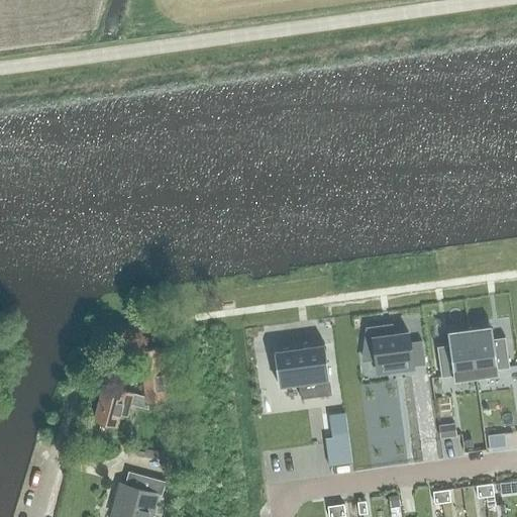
[(506,342),(494,344),(491,325),(469,328),(476,378),(498,375),(497,370),(509,368),(506,342)]
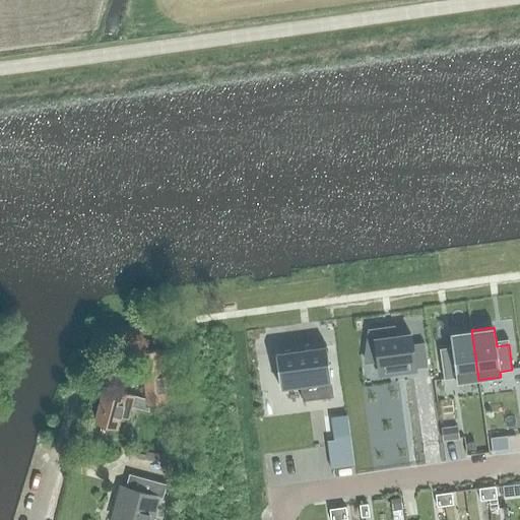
[(369,330),(365,362),(376,361),(377,363),(380,376),(397,373),(403,372),(415,371),(415,369),(428,367),(424,342),(411,344),(410,334),(396,336),(383,338),(381,329),(369,330)]
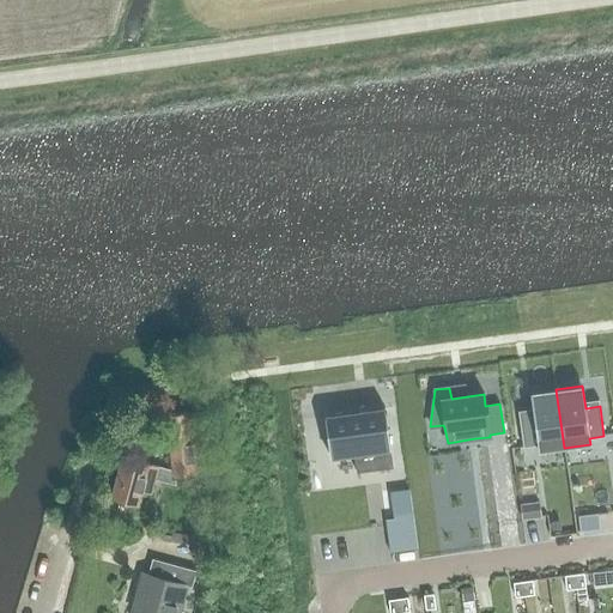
[(564,448),(556,389),(529,393),(533,416),(519,418),(523,448),(536,445),(538,451),(564,448)]
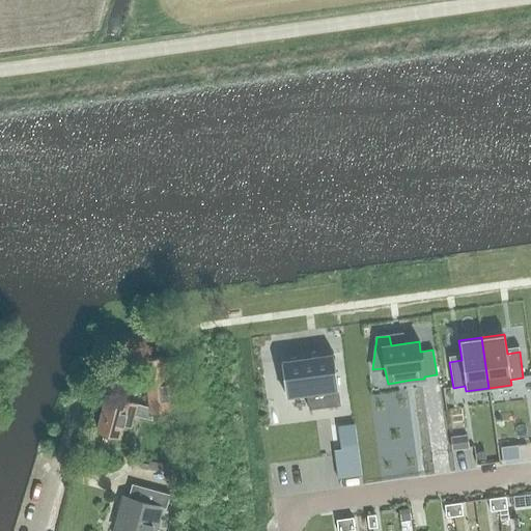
[(308,407),(340,401),(333,350),(281,357),(285,392),(306,390),(308,407)]
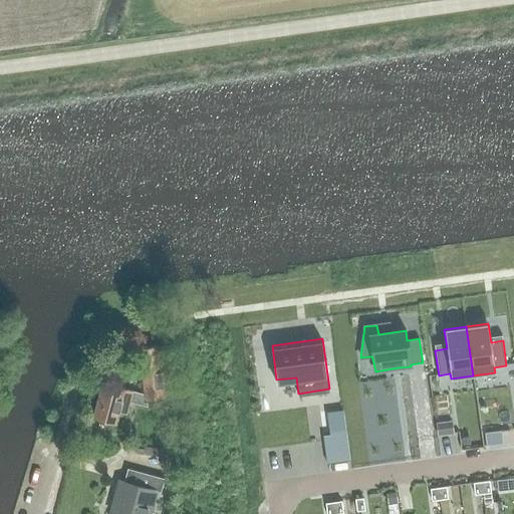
[(147,401),(164,398),(157,345),(139,348),(145,395),(102,382),(93,418),(114,424),(117,412),(125,414),(129,402),(148,407),(147,401)]
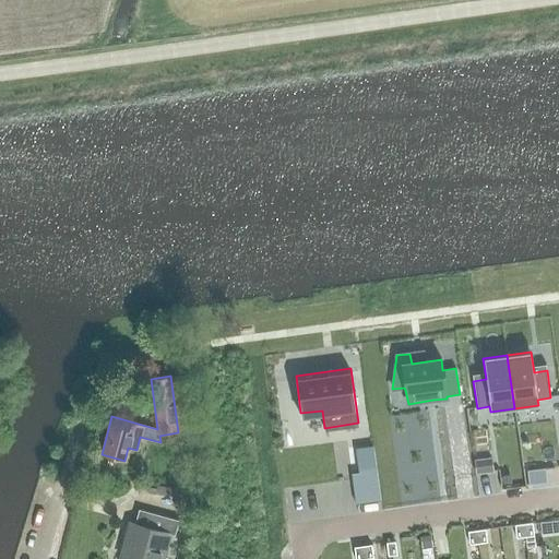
[(301,417),(304,435),(324,431),(322,414),(301,417)]
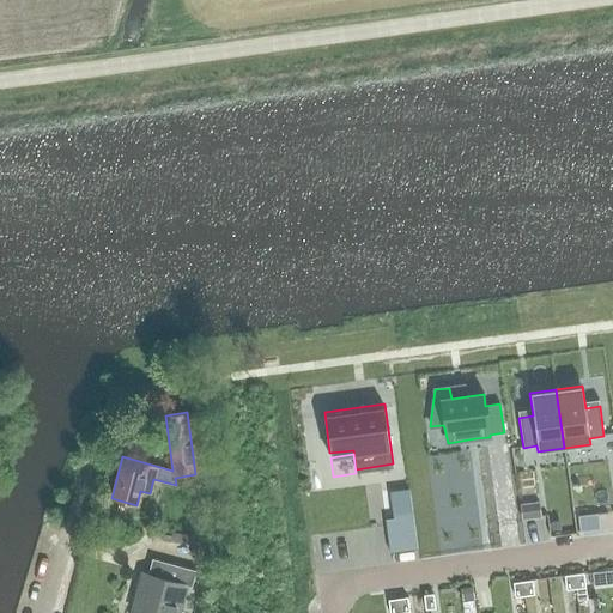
[(407,463),(408,473),(423,471),(422,461),(407,463)]
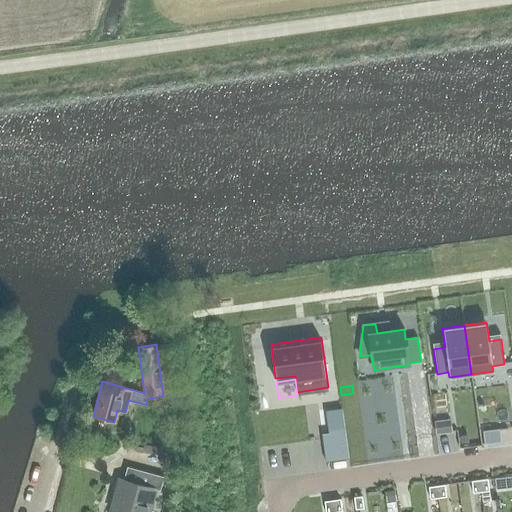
[(451,419),(435,421),(436,434),(452,432),(451,419)]
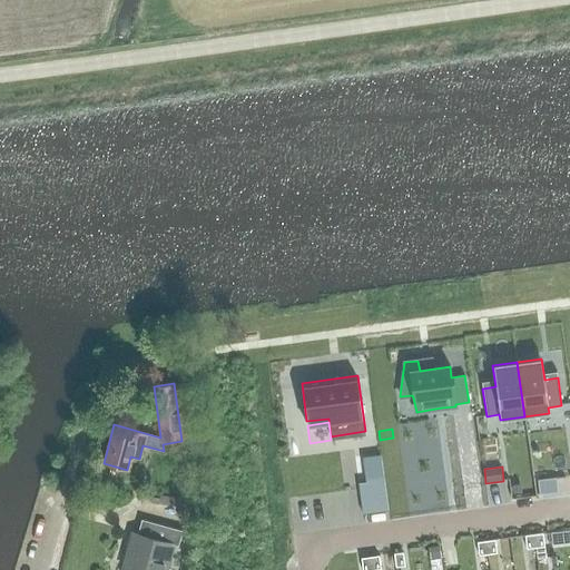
[(556,478),(538,480),(539,493),(558,492),(556,478)]
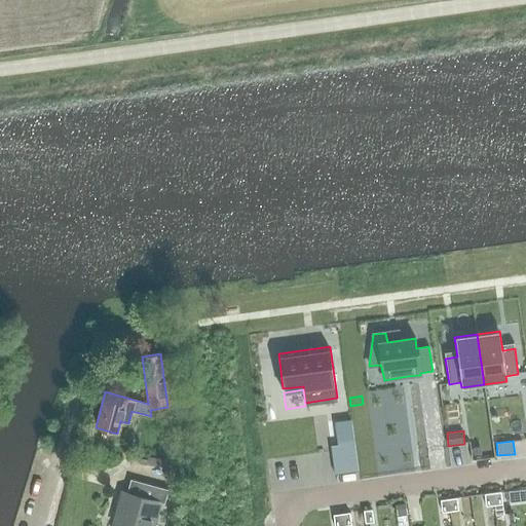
[(358,472),(353,443),(337,445),(331,445),(335,475),(358,472)]
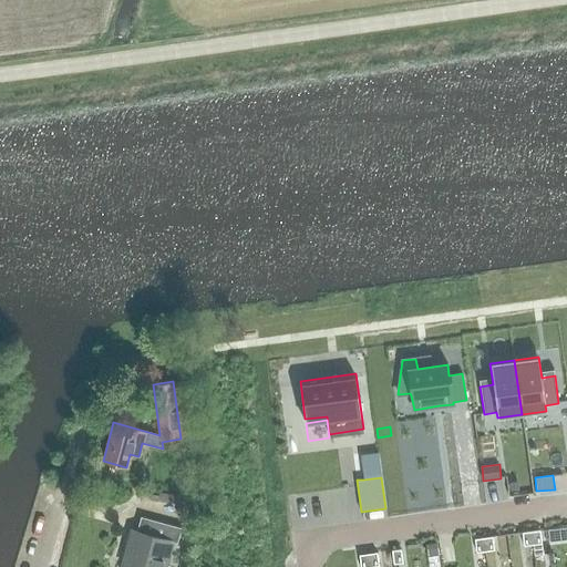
[(179,501),(177,515),(187,516),(189,502),(179,501)]
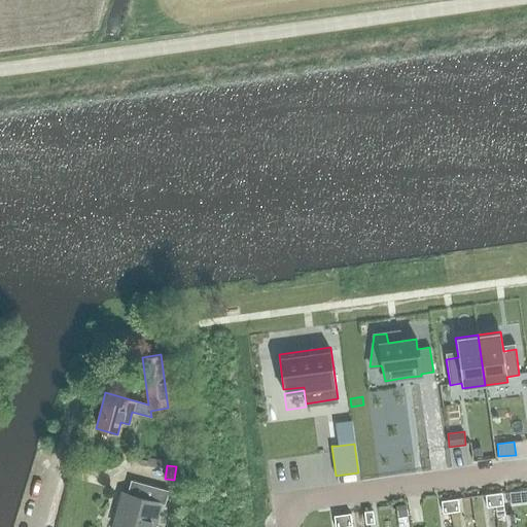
[(169,491),(138,483),(130,480),(126,493),(123,492),(113,525),(117,526),(116,526),(153,526),(160,503),(165,504),(169,491)]
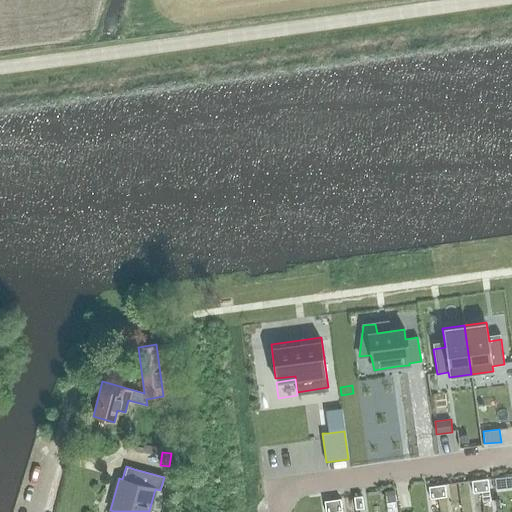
[(487,479),(479,480),(481,492),(482,492),(489,491),(487,479)]
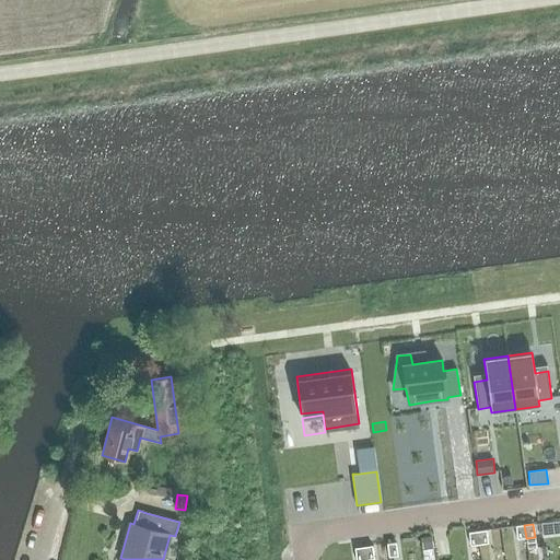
[(524,525),(515,526),(517,539),(526,538),(524,525)]
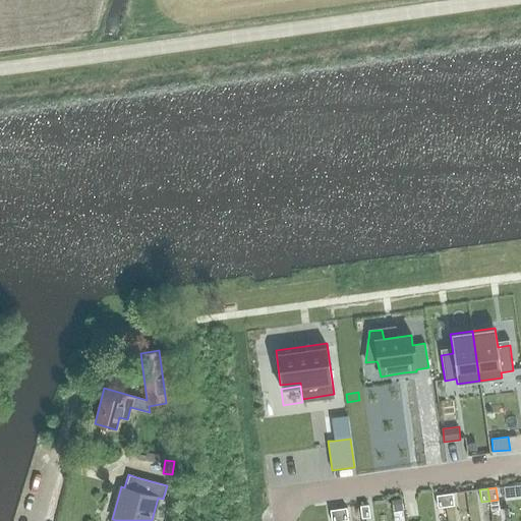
[(452,494),(444,495),(446,507),(454,506),(452,494)]
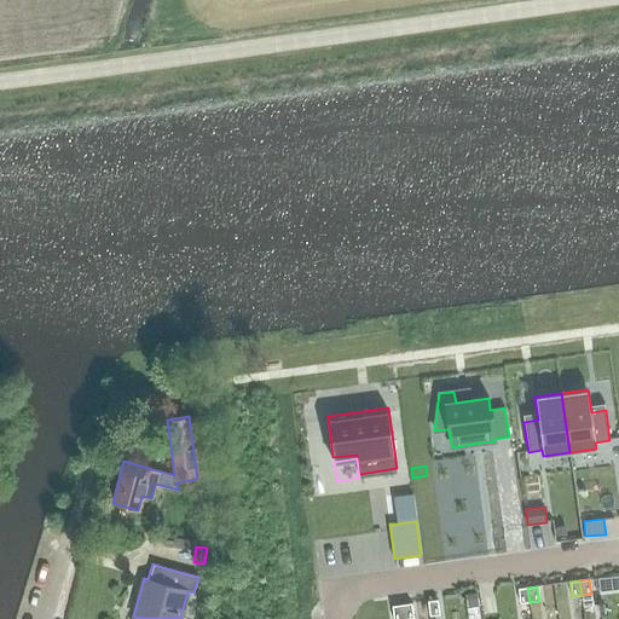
[(527,588),(518,589),(520,603),(530,602),(527,588)]
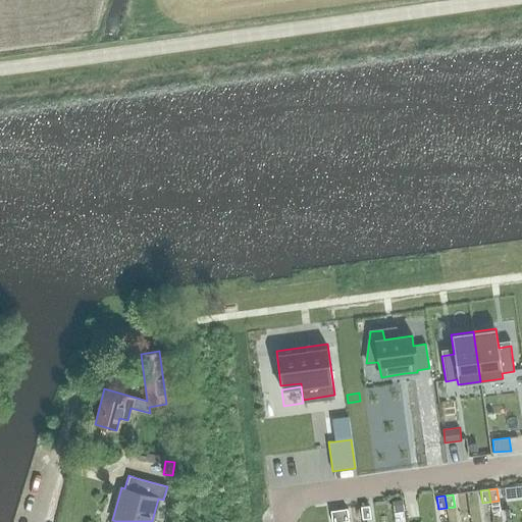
[(404,512),(402,501),(393,502),(395,513),(404,512)]
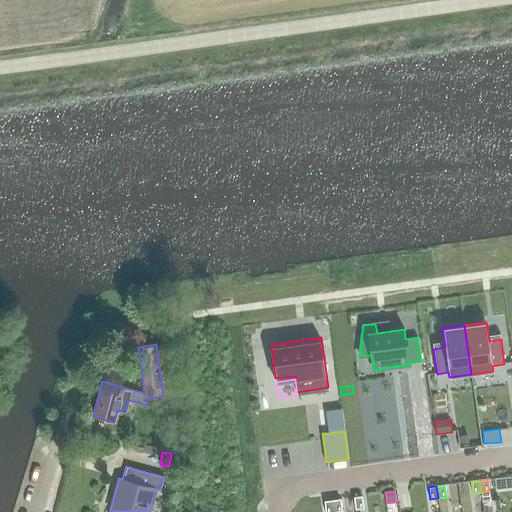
[(362,496),(354,497),(355,509),(363,508),(362,496)]
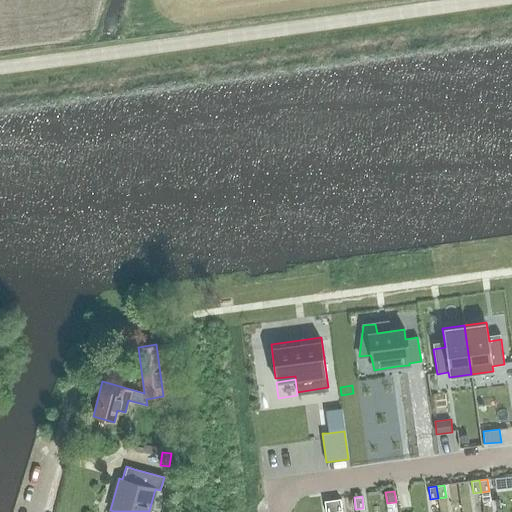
[(340,499),(332,500),(333,511),(335,511),(342,511),(340,499)]
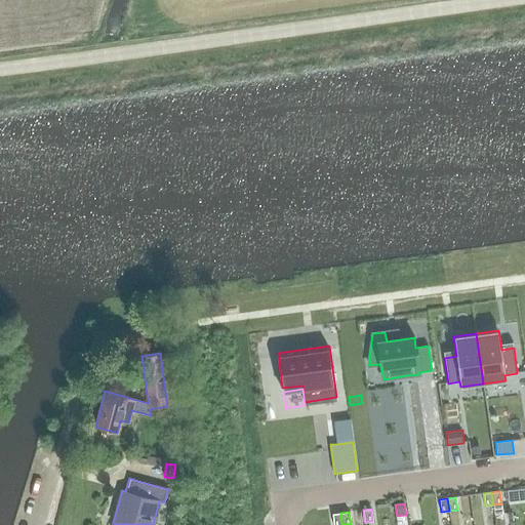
[(341,524),(340,513),(332,514),(333,524),(341,524)]
